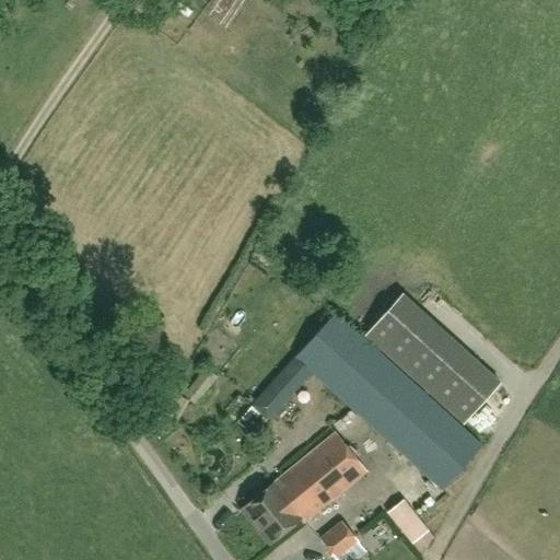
[(502,382),(403,292),(364,335),(464,424),(502,382)]
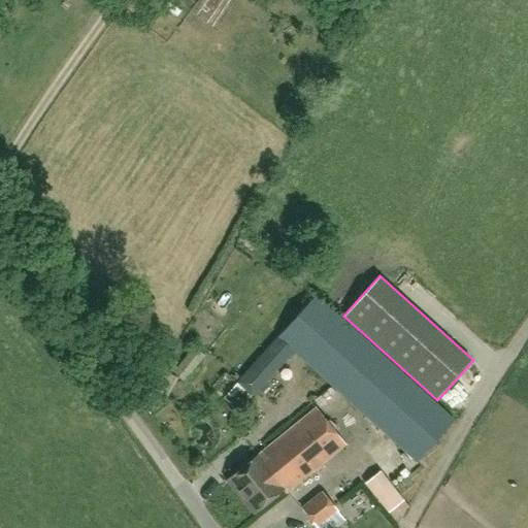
[(454,419),(316,295),(277,336),(237,383),(253,397),(294,351),(403,450),(417,461),(454,419)]
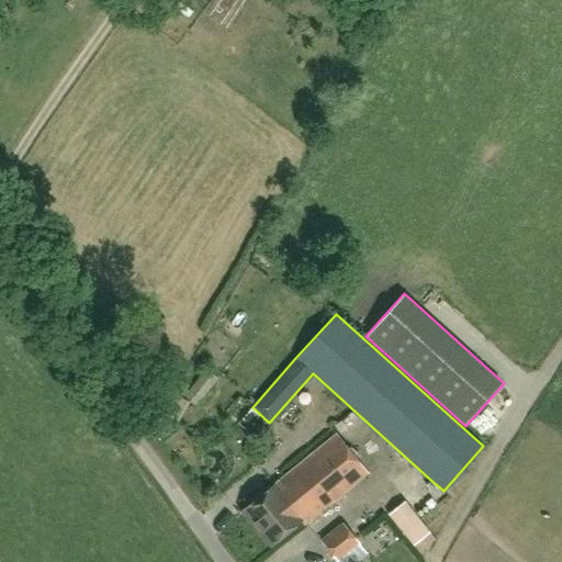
[(206,369),(183,396),(195,406),(218,380),(206,369)]
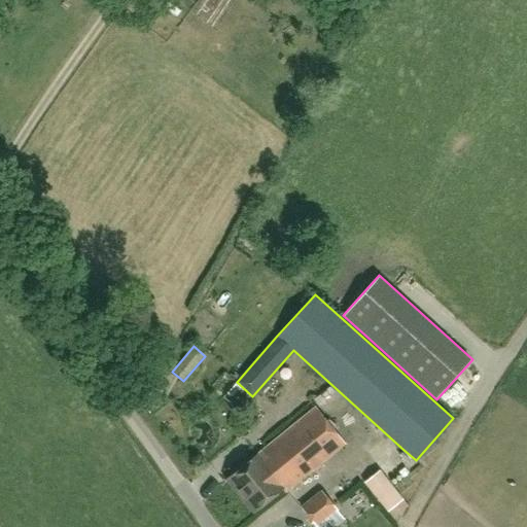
[(285,492),(343,445),(315,410),(267,448),(275,457),(273,459),(278,466),(270,473),(282,488),(285,492)]
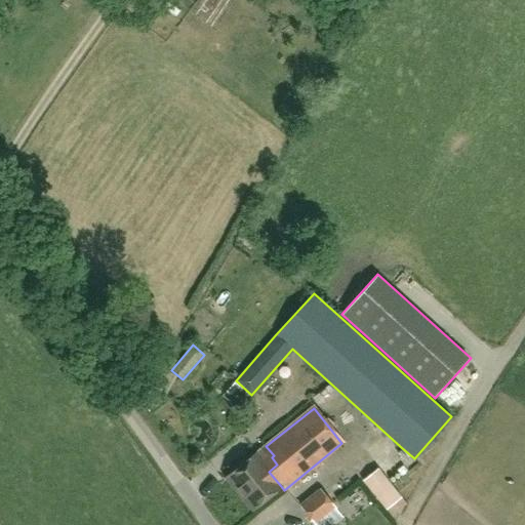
[(274,455),(266,446),(227,478),(252,510),(281,486),(269,472),(277,465),(272,457),(274,455)]
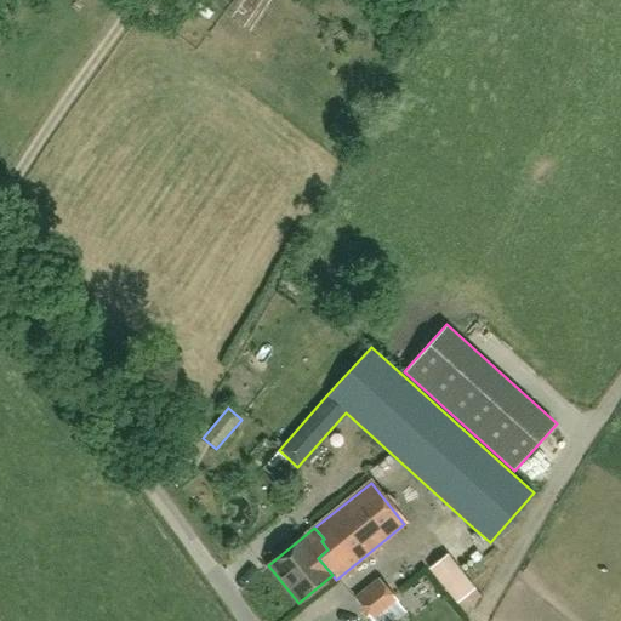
[(448,553),(434,563),(462,599),(476,590),(448,553)]
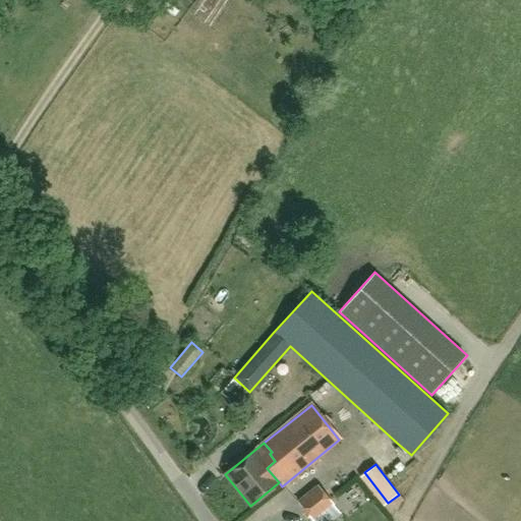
[(331,505),(317,487),(298,503),(311,519),(331,505)]
